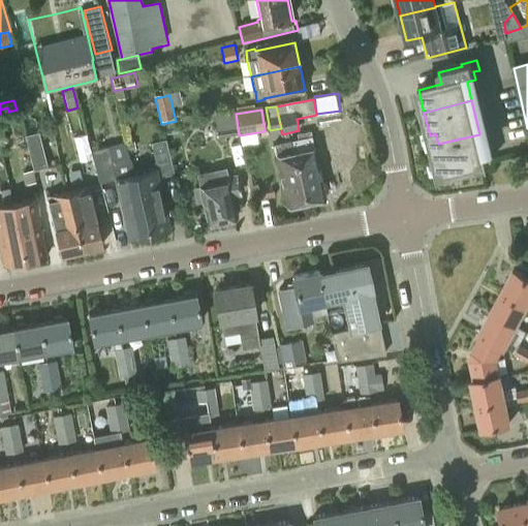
[(238,130),(235,113),(214,115),(216,134),(238,130)]
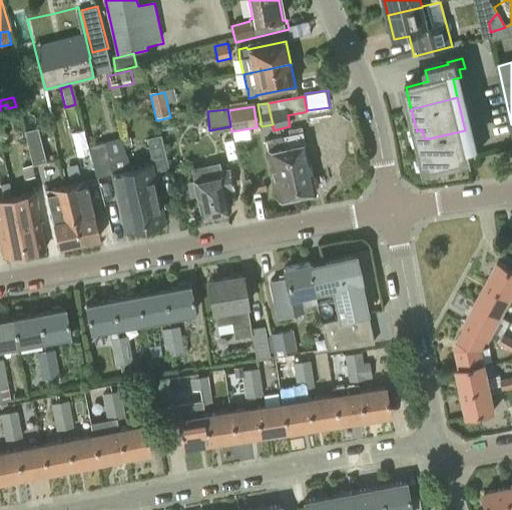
[(24,133),(33,167),(46,163),(38,129),(24,133)]
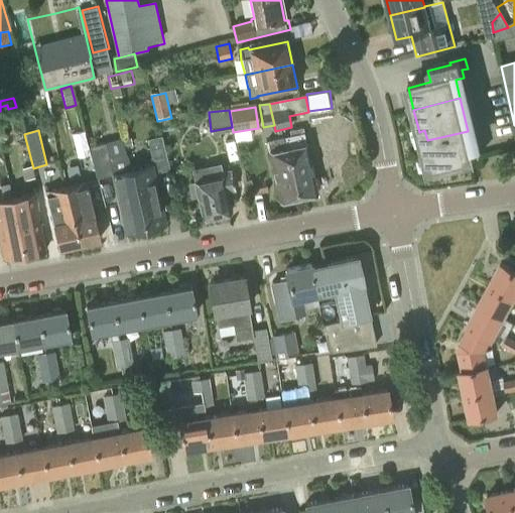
[(291,137),(286,138),(299,198),(317,194),(303,130),(290,133),(291,137)]
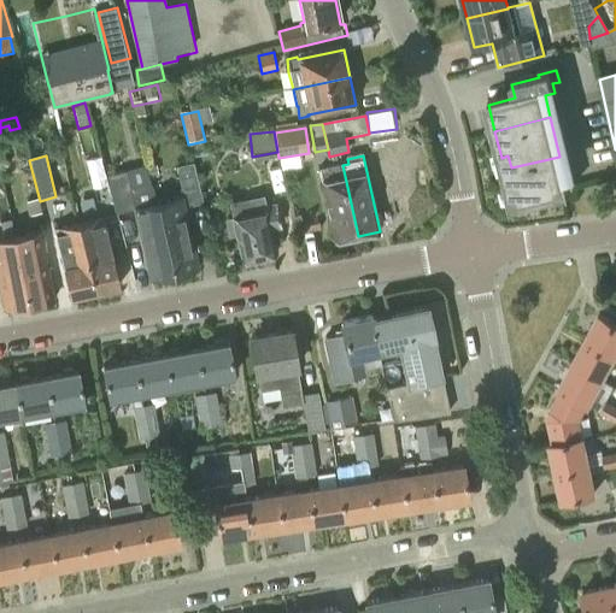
[(109,186),(107,177),(101,157),(86,161),(94,189),(109,186)]
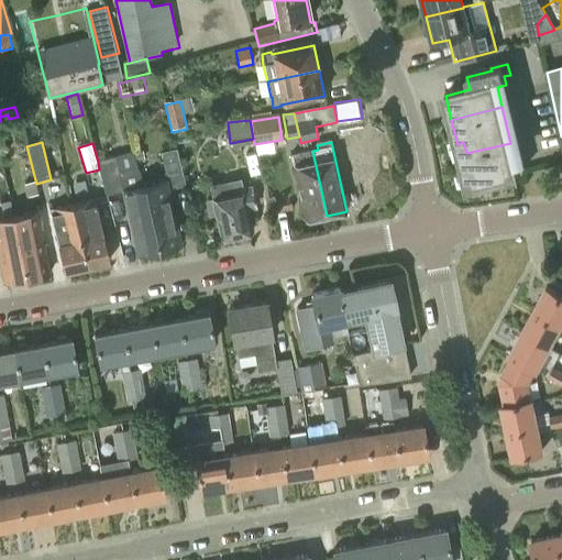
[(510,143),(466,153),(460,155),(465,174),(471,173),(475,189),(476,189),(492,182),(518,175),(518,176),(519,176),(510,143)]
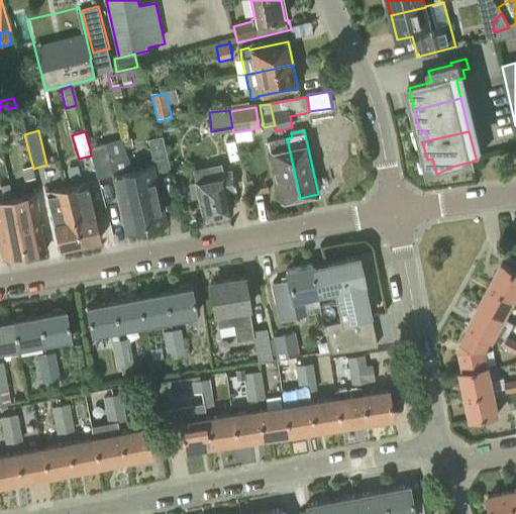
[(153,168),(155,176),(171,173),(162,138),(147,141),(152,160),(150,161),(152,168),(153,168)]
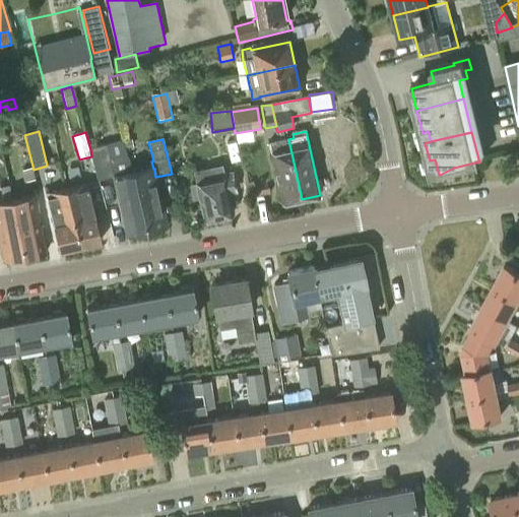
[(302,199),(288,139),(270,143),(282,203),(302,199)]
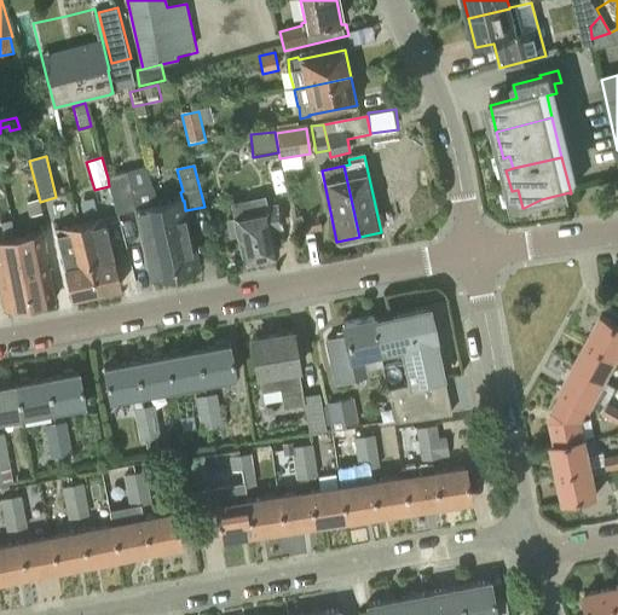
[(120,174),(108,178),(109,186),(116,216),(137,210),(125,169),(120,170),(120,174)]
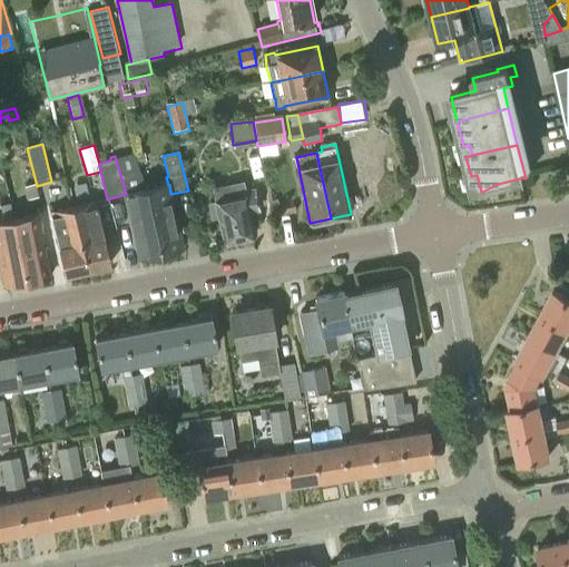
[(256,192),(246,194),(244,182),(228,186),(228,187),(213,191),(216,204),(208,205),(212,222),(218,220),(224,242),(254,235),(249,215),(260,213),(256,192)]
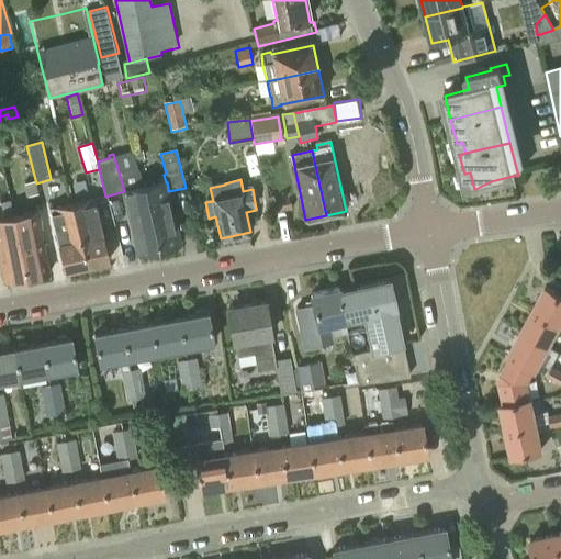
[(167,182),(166,182),(145,188),(158,252),(180,247),(168,191),(167,182)]
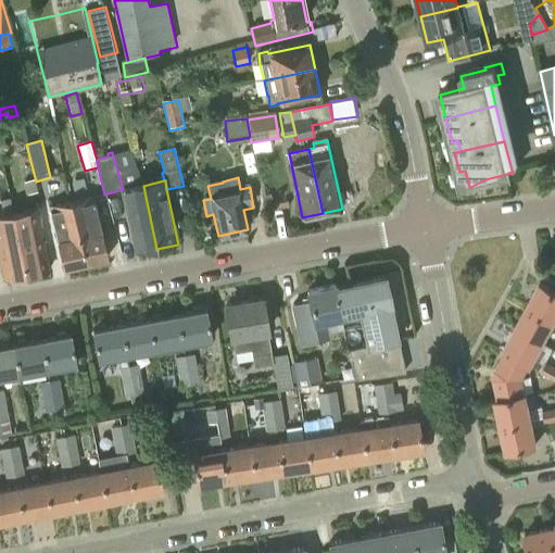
[(156,249),(143,186),(122,190),(135,254),(156,249)]
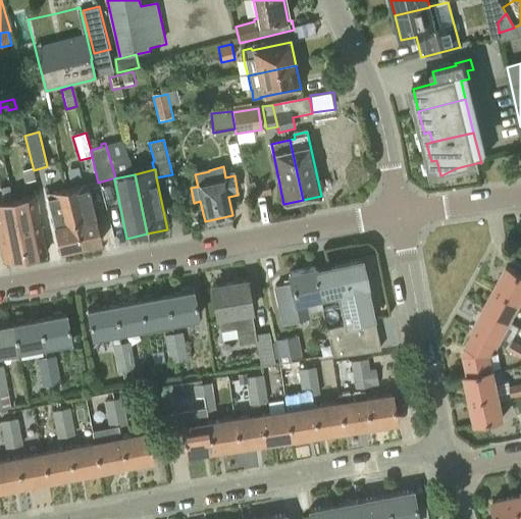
[(89,186),(67,191),(81,248),(102,244),(89,186)]
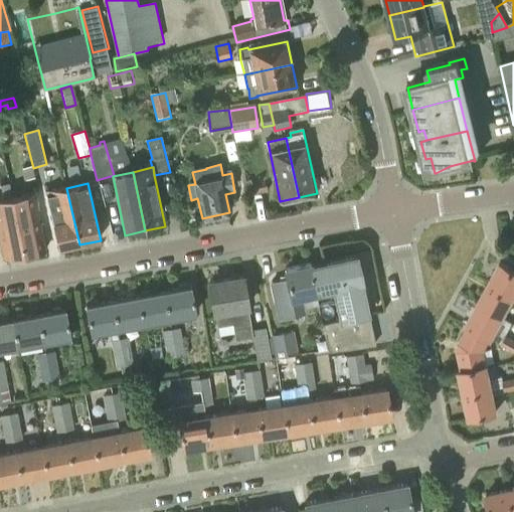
[(79,244),(66,188),(45,193),(58,249),(79,244)]
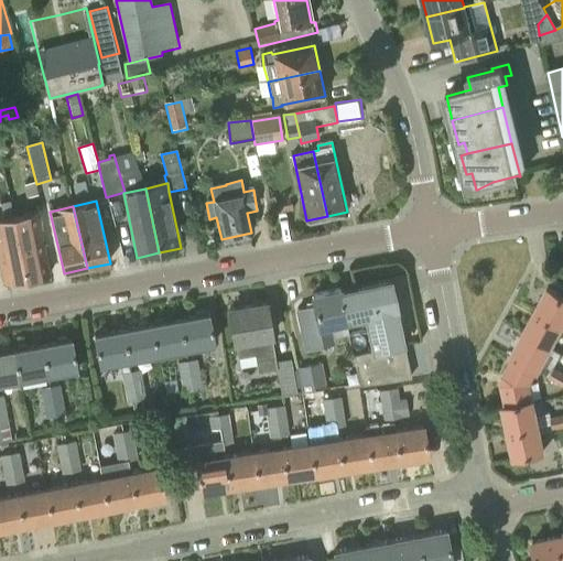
[(14,213),(26,280),(49,276),(36,209),(14,213)]
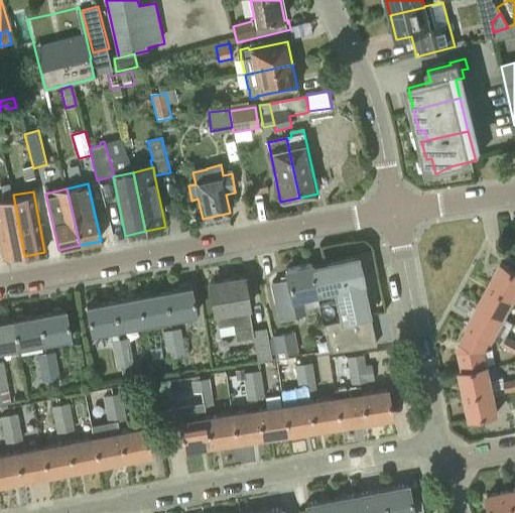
[(24,256),(13,195),(0,197),(0,242),(3,260),(24,256)]
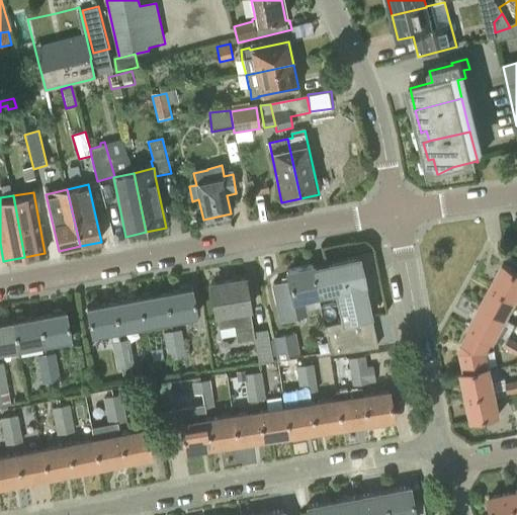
[(377,344),(359,259),(314,269),(314,270),(313,270),(318,293),(318,294),(320,308),(344,303),(348,322),(330,326),(336,353),(377,344)]
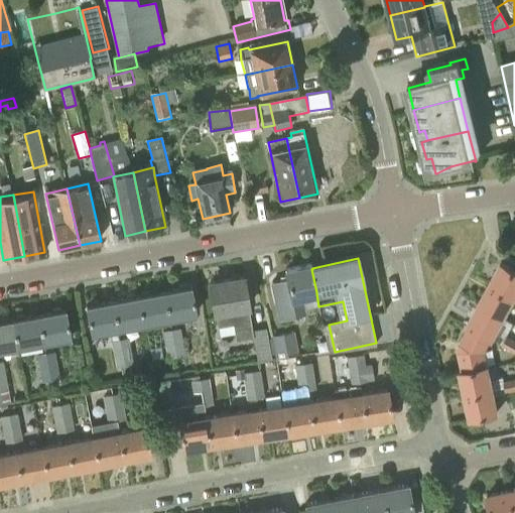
[(514,271),(502,265),(489,290),(514,303),(514,271)]
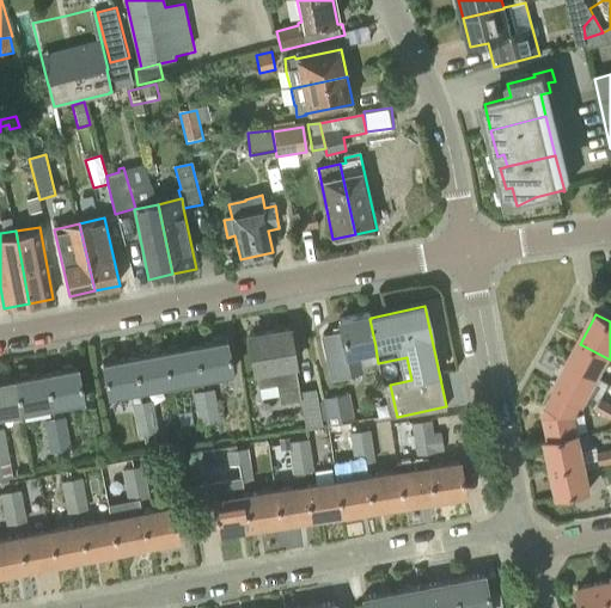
[(334,324),(336,335),(318,339),(328,386),(354,381),(352,369),(350,369),(348,360),(358,357),(360,368),(377,364),(379,378),(382,378),(378,363),(376,348),(376,347),(370,319),(371,319),(371,318),(370,315),(334,324)]
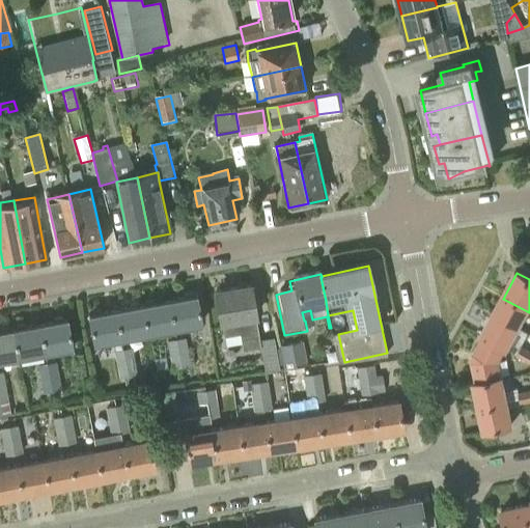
[(250,286),(216,293),(221,324),(224,338),(240,335),(243,352),(260,349),(266,373),(281,370),(275,338),(261,340),(250,286)]
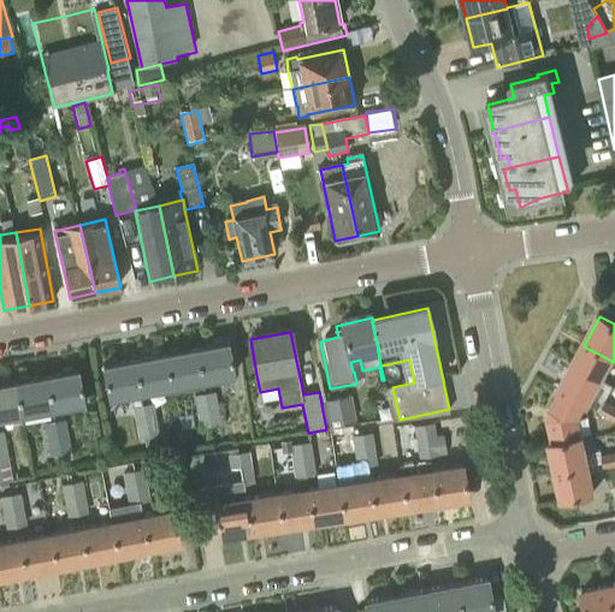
[(214,348),(196,351),(202,384),(234,378),(228,345),(226,345),(223,346),(223,343),(213,345),(214,348)]
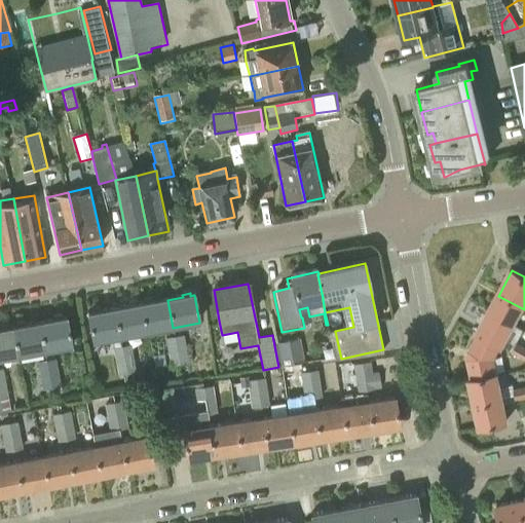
[(509,334),(520,312),(524,314),(524,309),(498,296),(485,321),(509,334)]
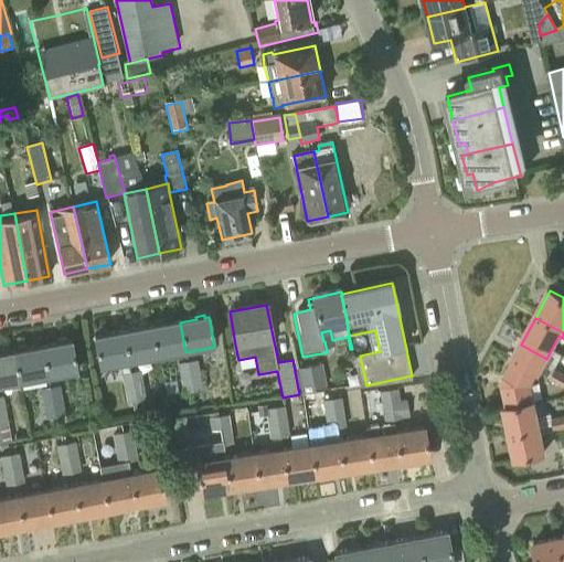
[(152,328),(158,358),(185,352),(180,322),(165,326),(163,322),(156,325),(157,327),(152,328)]
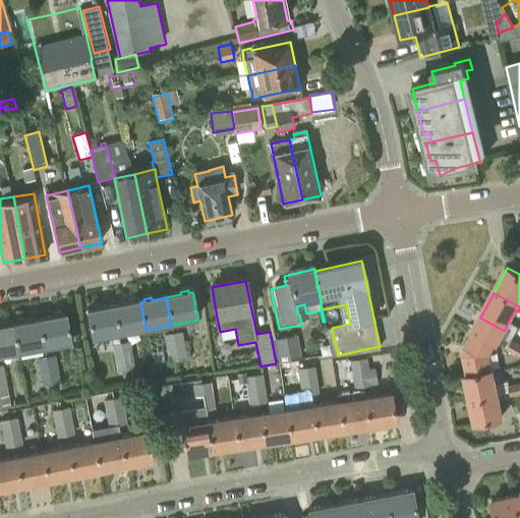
[(129,304),(114,306),(119,334),(146,330),(140,302),(136,302),(136,300),(128,301),(129,304)]
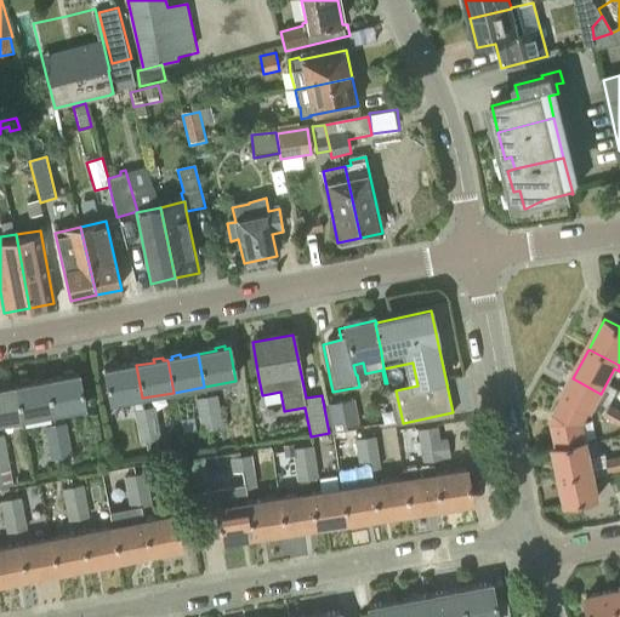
[(111,404),(142,398),(136,365),(119,369),(118,366),(109,367),(111,370),(106,371),(104,371),(111,404)]
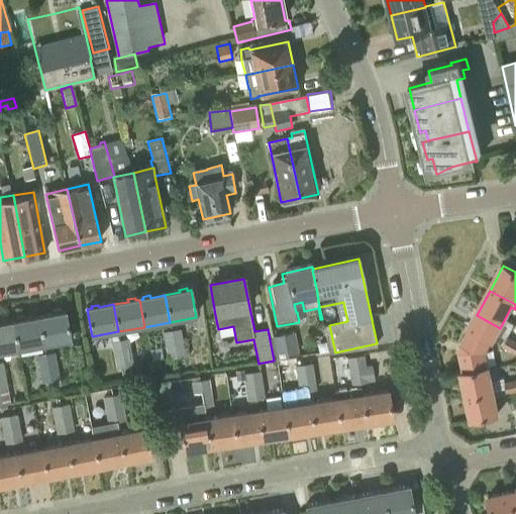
[(54,315),(39,318),(44,345),(71,340),(66,313),(64,313),(64,314),(61,314),(61,312),(54,313),(54,315)]
